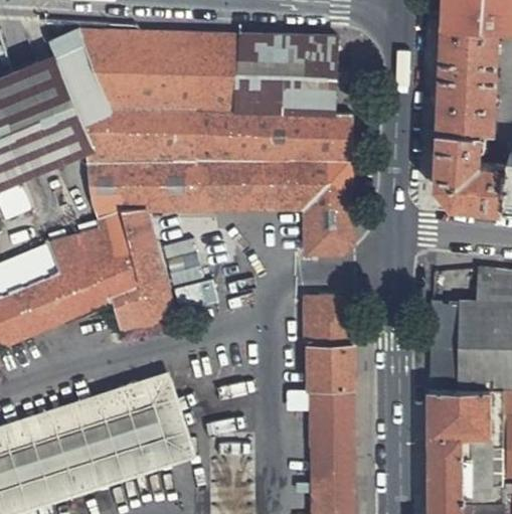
[(511,13),(511,0),(440,0),(439,24),(485,26),(485,13),(511,13)]
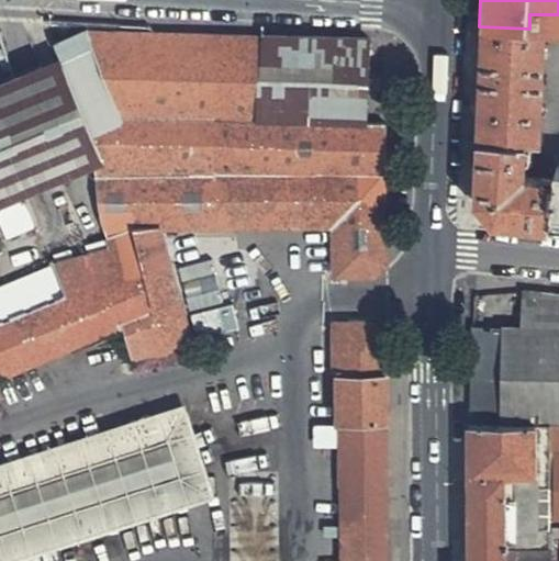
[(558,30),(558,0),(558,14),(529,14),(529,29),(539,29),(558,30)]
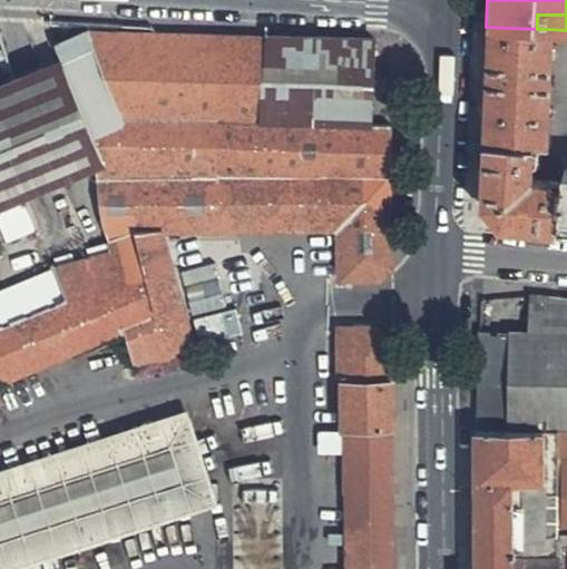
[(537,29),(486,27),(480,145),(530,148),(540,149),(547,29),(537,29)]
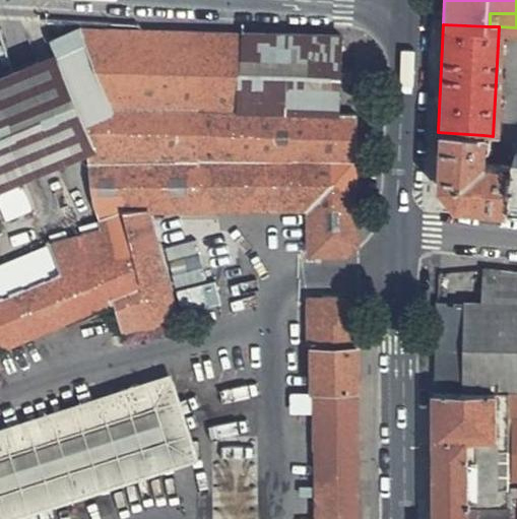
[(343,259),(351,249),(350,118),(335,116),(336,43),(139,39),(81,40),(78,35),(49,47),(54,58),(14,74),(0,42),(0,348),(136,293),(148,326),(172,319),(154,249),(142,251),(134,213),(145,212),(307,211),(306,258),(343,259)]
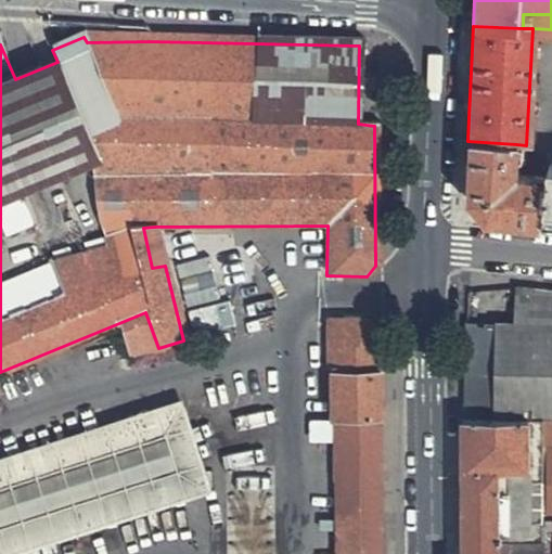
[(483,223),(541,229),(544,182),(514,179),(516,144),(467,141),(464,201),(483,223)]
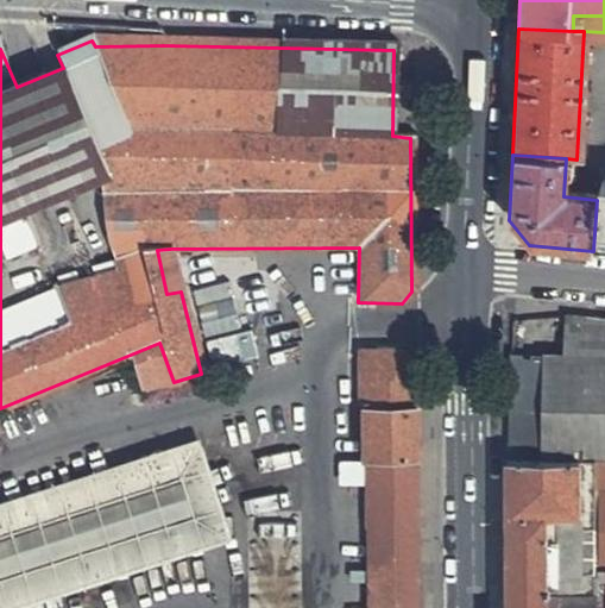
[(597,200),(593,251),(604,252),(604,183),(598,183),(597,200)]
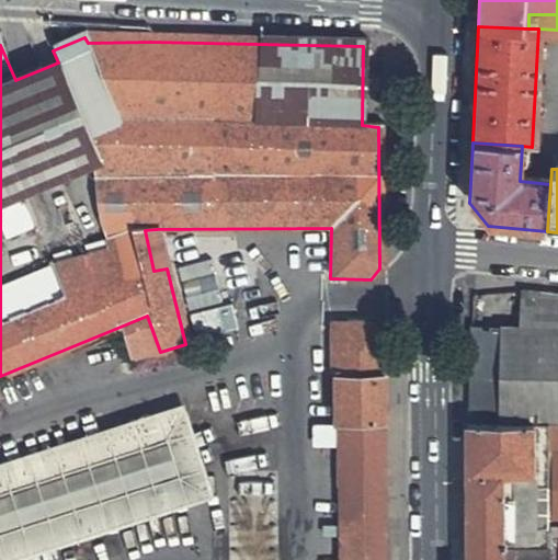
[(154,271),(167,269),(157,229),(145,230),(154,271)]
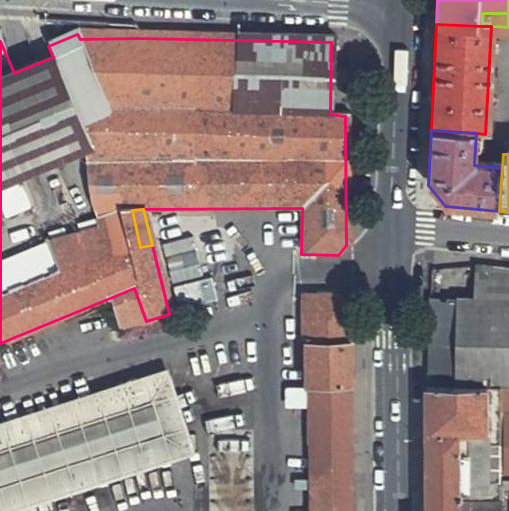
[(508,271),(474,268),(466,307),(452,307),(450,389),(508,389),(508,271)]
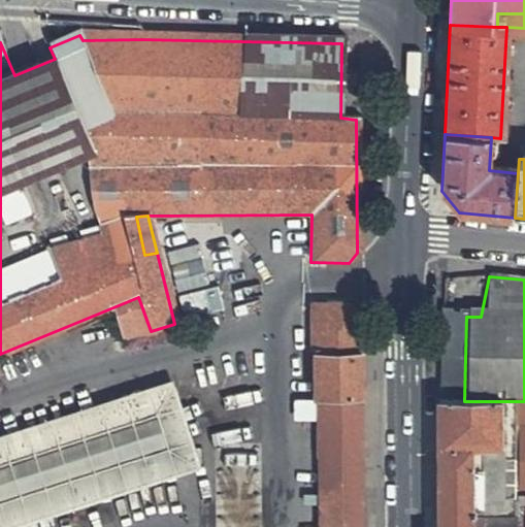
[(138,297),(112,308),(123,339),(151,331),(138,297)]
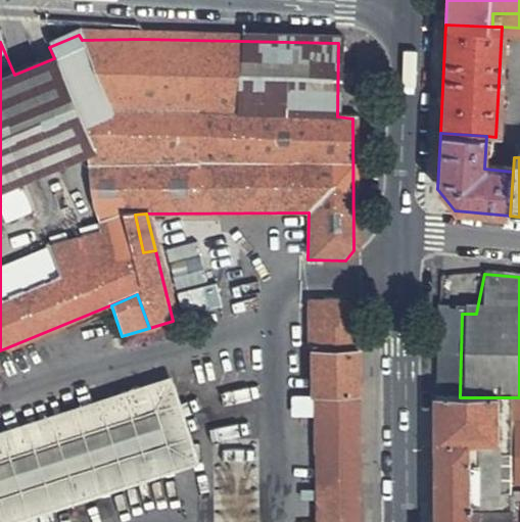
[(357,521),(355,311),(355,309),(344,303),(310,303),(310,396),(317,395),(317,521),(357,521)]
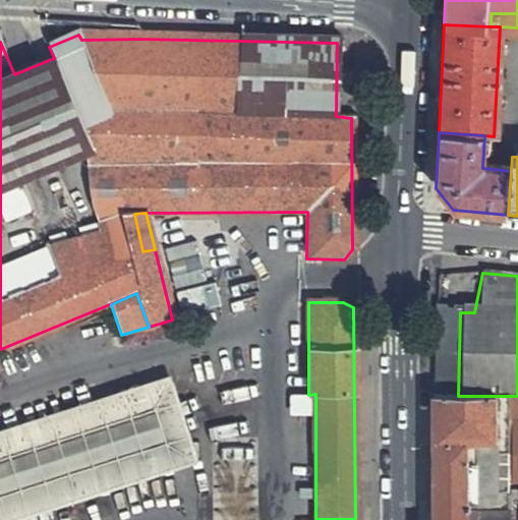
[(460,312),(434,313),(433,395),(458,396),(460,312)]
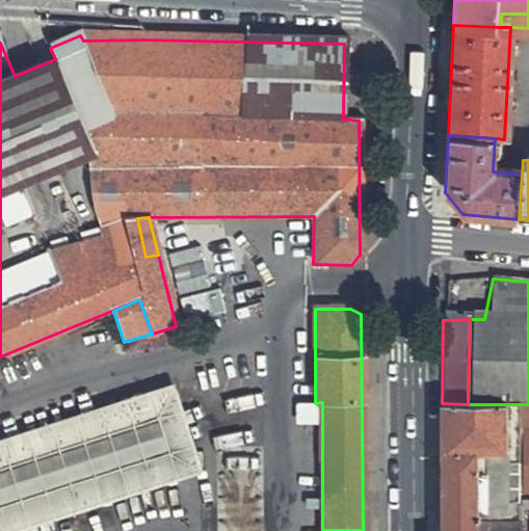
[(12,530),(201,472),(175,382),(0,440),(0,530),(12,530)]
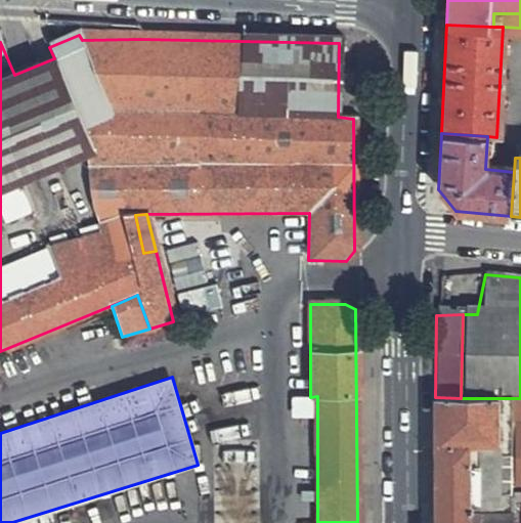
[(520,522),(520,398),(461,398),(435,397),(434,522),(520,522)]
